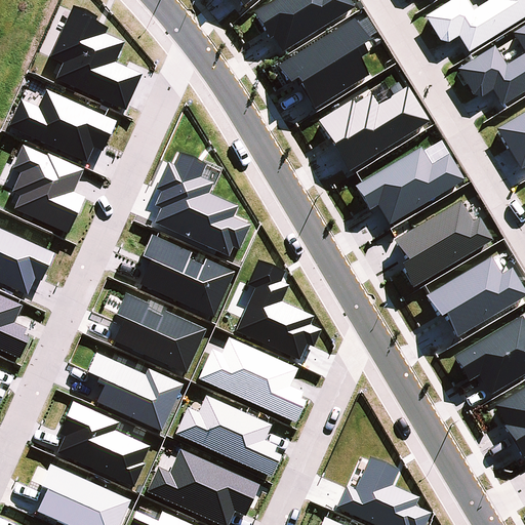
[(231,0),(242,12),(256,0),(231,0)]
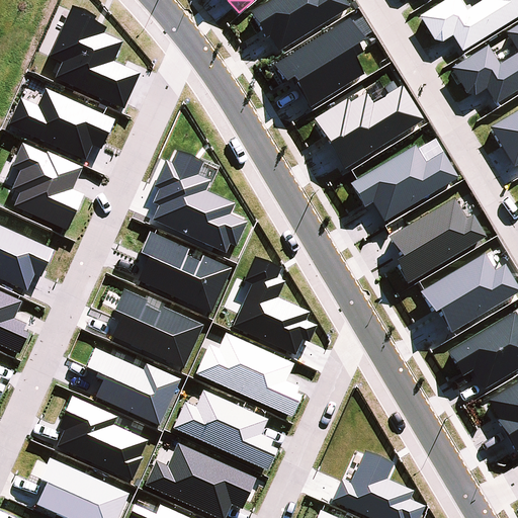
[(275,56),(348,12),(340,0),(276,0),(248,17),(264,44),(267,41),(275,56)]
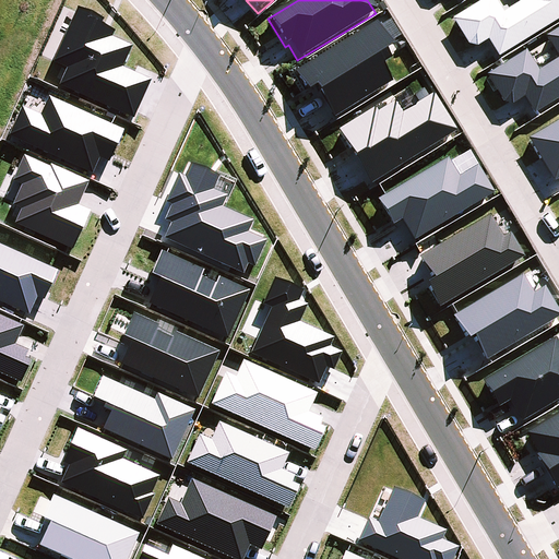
[(497,60),(558,21),(558,0),(518,0),(521,6),(500,16),(488,0),(486,0),(450,23),(465,48),(475,50),(486,44),(497,60)]
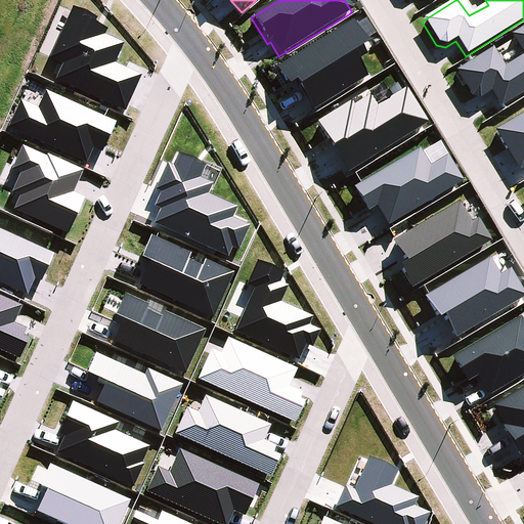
[(60,68),(53,84),(124,116),(140,79),(113,67),(122,48),(103,39),(106,34),(93,29),(95,23),(71,12),(47,62),(60,68)]
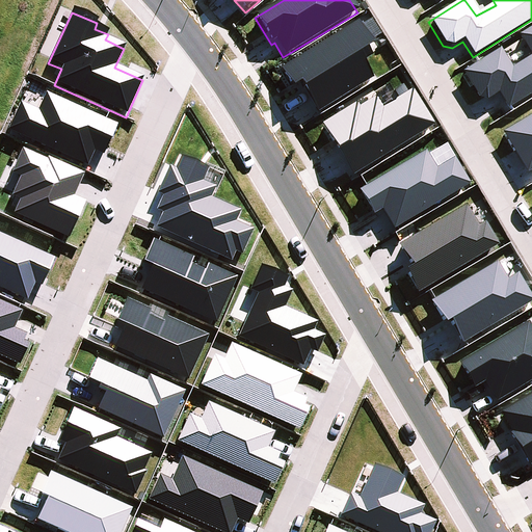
[(315,116),(371,81),(363,68),(369,64),(364,56),(373,51),(356,25),(278,74),(291,94),(298,88),(315,116)]
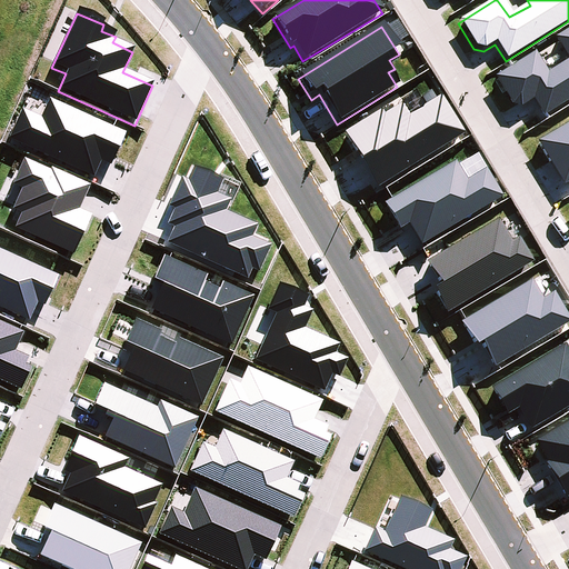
[(541,120),(568,102),(568,31),(552,42),(567,63),(546,76),(532,56),(492,81),(509,108),(519,110),(530,103),(541,120)]
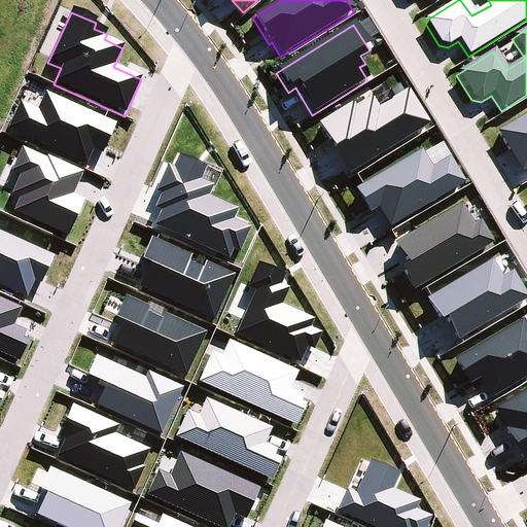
[(347,178),(429,128),(407,92),(378,109),(371,98),(353,109),(351,106),(316,128),(347,178)]
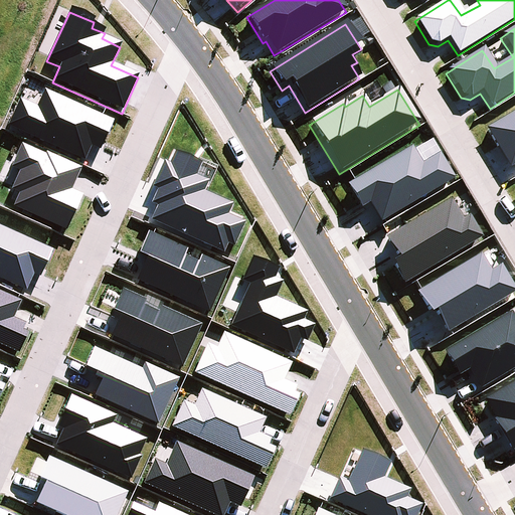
[(18,103),(7,130),(82,164),(90,149),(99,153),(112,124),(43,94),(36,110),(18,103)]
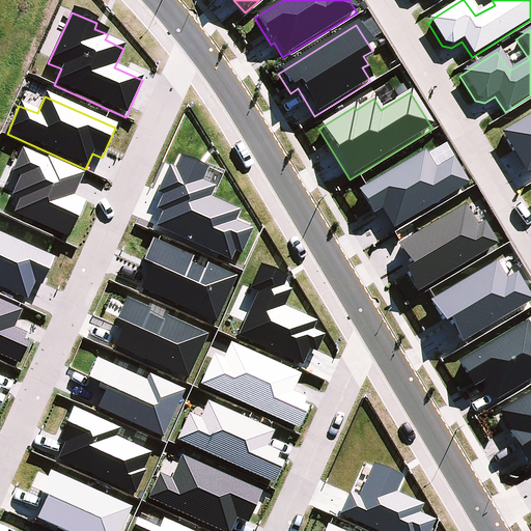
[(530,117),(499,136),(523,176),(530,171),(530,117)]
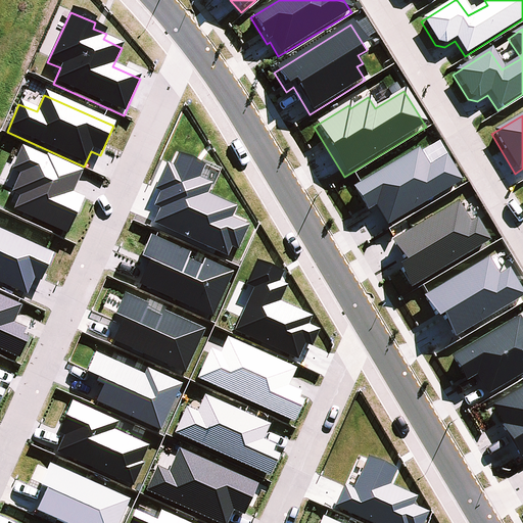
[(16,204),(12,212),(66,237),(83,201),(72,196),(82,175),(46,158),(45,160),(20,150),(10,174),(18,178),(10,196),(12,197),(10,202),(16,204)]
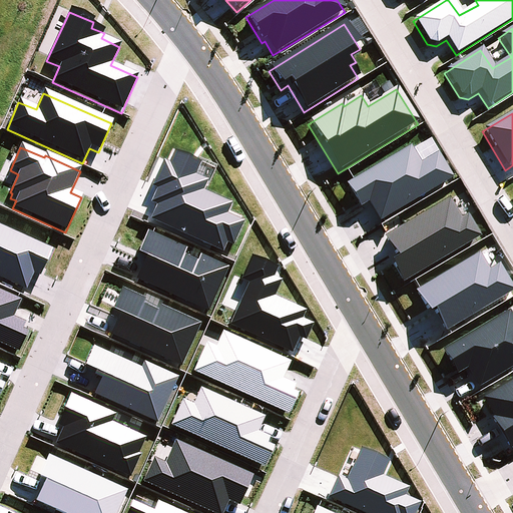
[(378,224),(452,180),(437,155),(419,165),(409,148),(344,187),(358,209),(366,204),(378,224)]
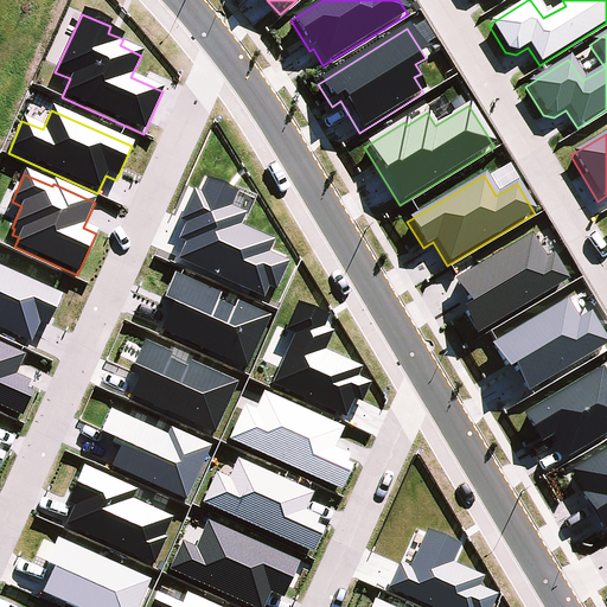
[(178,243),(184,246),(177,263),(261,302),(267,292),(275,295),(288,266),(268,257),(273,244),(240,229),(246,218),(230,211),(237,197),(205,183),(198,198),(191,195),(178,224),(184,227),(178,243)]
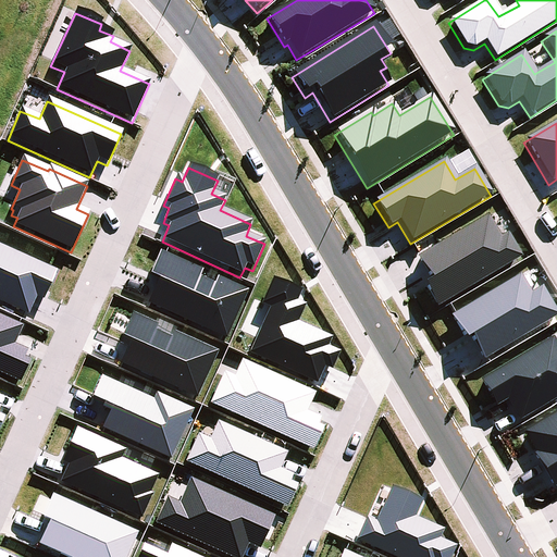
[(435,304),(520,254),(506,230),(499,233),(486,211),(417,252),(429,273),(420,277),(435,304)]
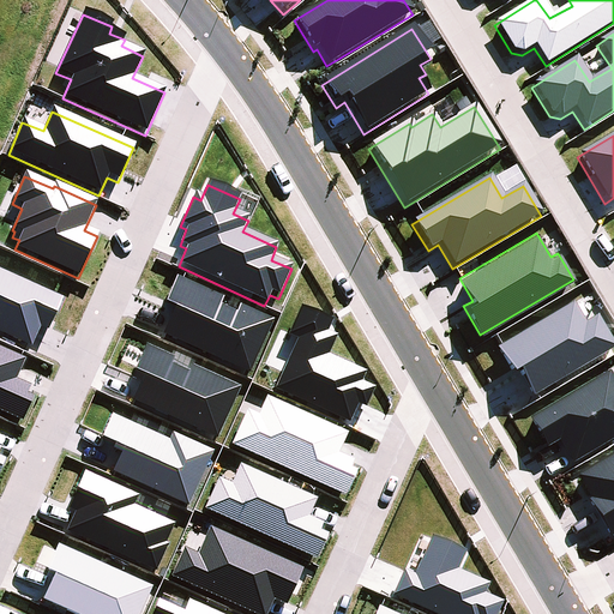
[(0,330),(30,343),(38,324),(47,327),(61,295),(0,268),(0,330)]
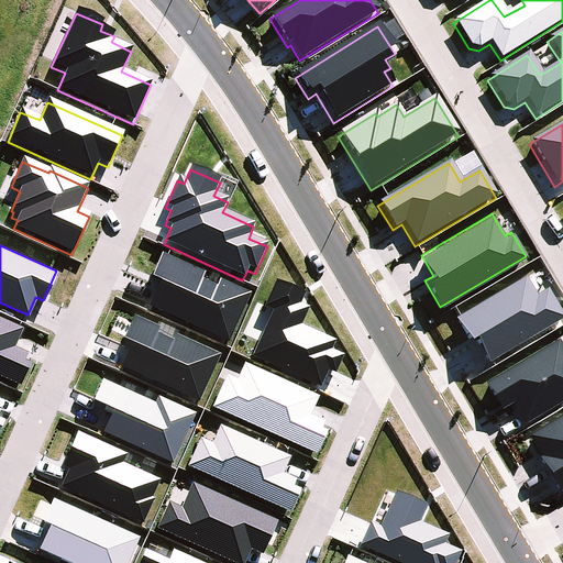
[(156,284),(147,304),(227,340),(250,291),(218,277),(216,283),(199,276),(202,271),(161,252),(150,274),(156,276),(156,284)]
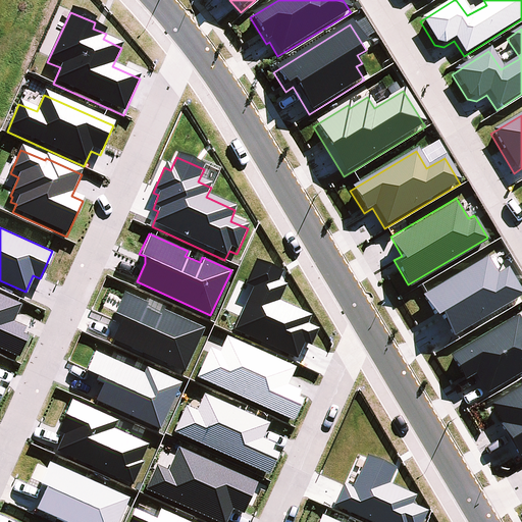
[(453,333),(521,293),(521,291),(507,265),(496,271),(486,255),(422,292),(434,312),(438,310),(453,333)]
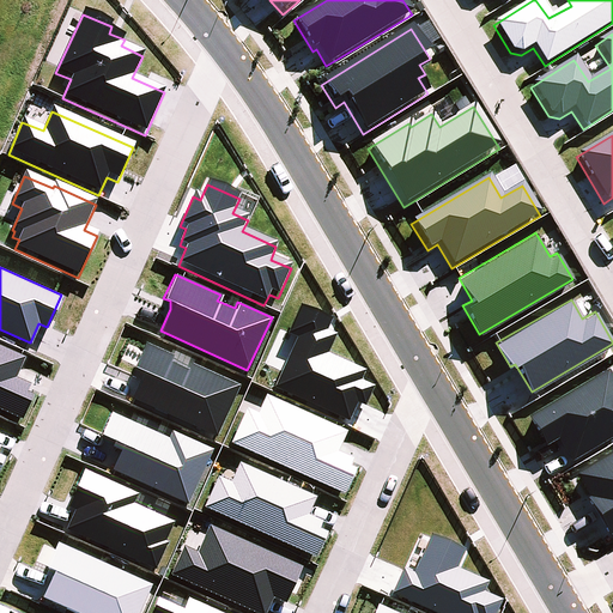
[(296,334),(273,383),(347,418),(356,399),(364,404),(372,383),(360,377),(364,368),(326,351),(335,332),(326,327),(331,316),(299,302),(286,329),(296,334)]
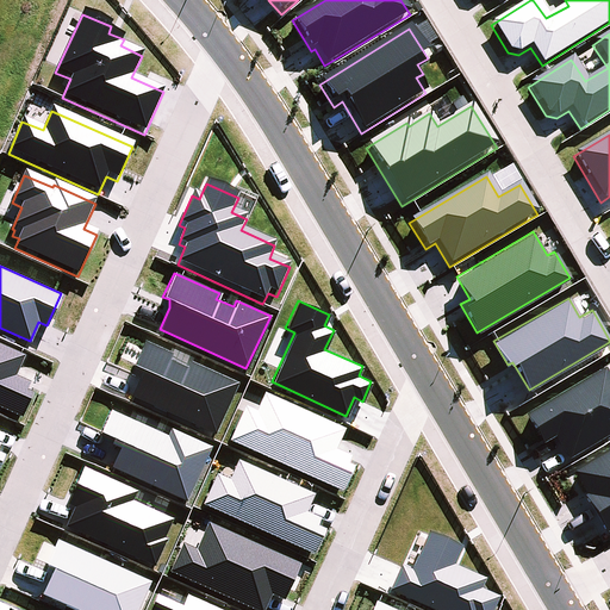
[(138,375),(130,394),(213,433),(237,381),(190,360),(187,365),(168,356),(170,352),(144,340),(129,371),(138,375)]
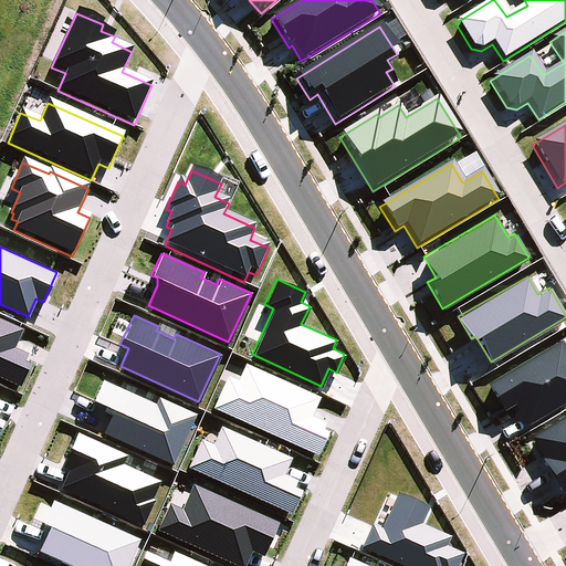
[(0,377),(19,386),(29,363),(24,360),(27,355),(13,348),(22,329),(0,320),(0,377)]
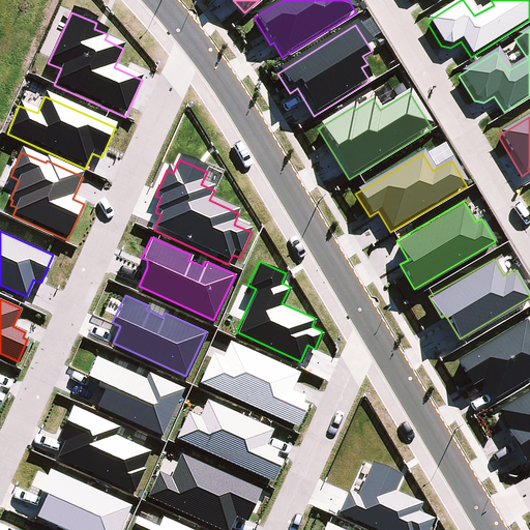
[(493,396),(529,374),(529,327),(524,318),(455,358),(471,383),(481,378),(493,396)]
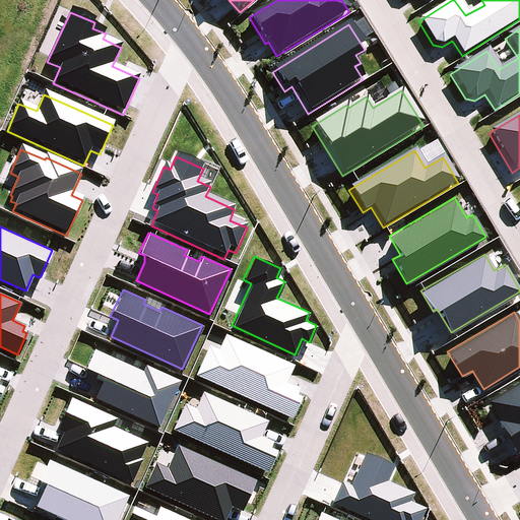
[(207,343),(194,374),(290,416),(300,394),(295,392),(298,386),(285,381),(294,364),(224,333),(217,348),(207,343)]
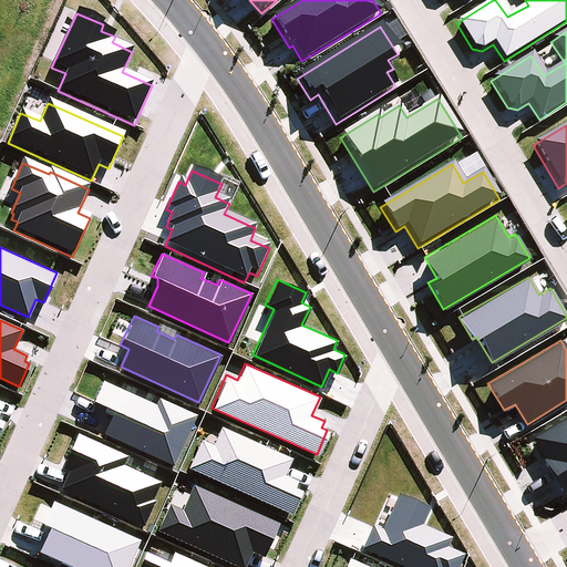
[(111,414),(102,433),(173,465),(195,414),(157,398),(154,404),(101,380),(92,400),(104,404),(101,410),(111,414)]
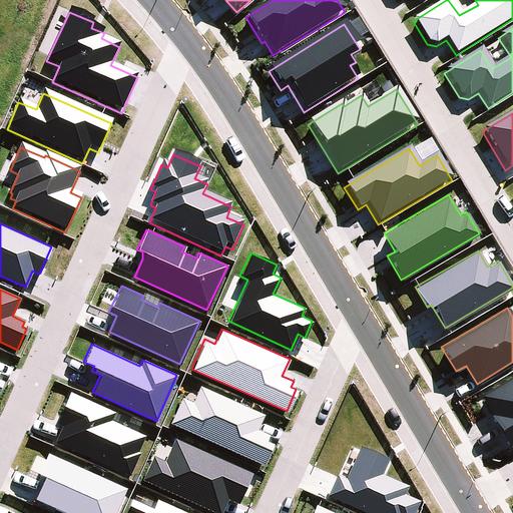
[(508,446),(512,442),(512,375),(480,394),(492,414),(490,415),(508,446)]
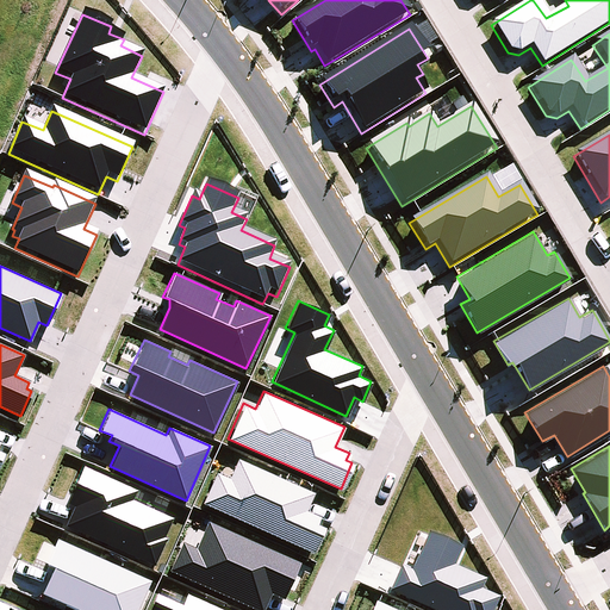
[(229,475),(237,459),(222,452),(213,468),(229,475)]
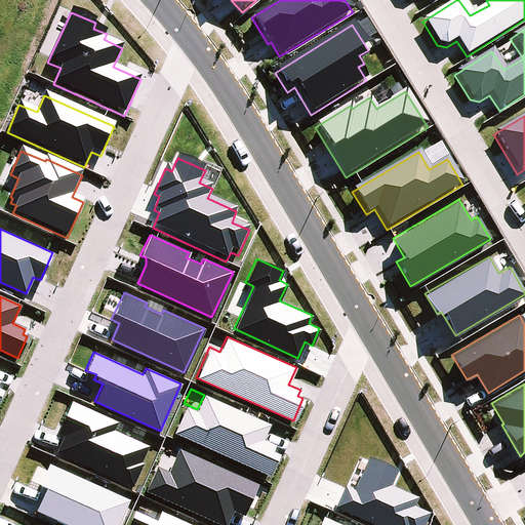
[(185,406),(172,433),(269,475),(279,452),(272,449),(275,444),(264,439),(270,423),(204,395),(197,409),(196,411),(185,406)]
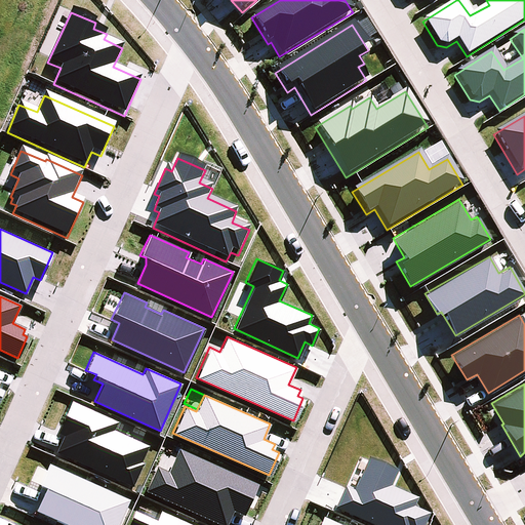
[(64,434),(55,450),(132,485),(144,461),(140,460),(148,444),(113,429),(116,421),(71,401),(57,431),(64,434)]
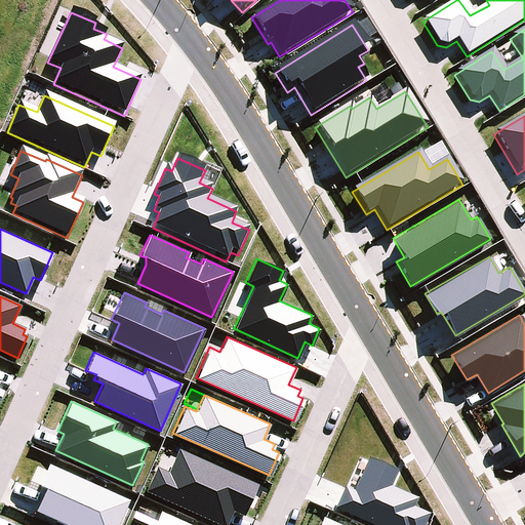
[(167,471),(155,466),(145,489),(220,524),(225,524),(233,511),(242,515),(257,483),(177,448),(167,471)]
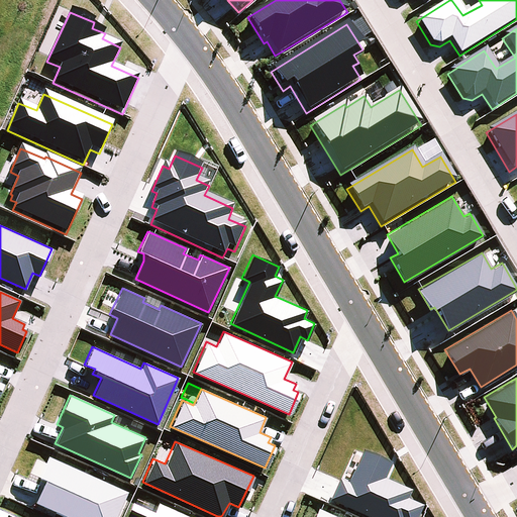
[(338,477),(328,498),(371,516),(415,516),(422,503),(406,497),(410,488),(385,477),(391,460),(362,447),(346,481),(338,477)]
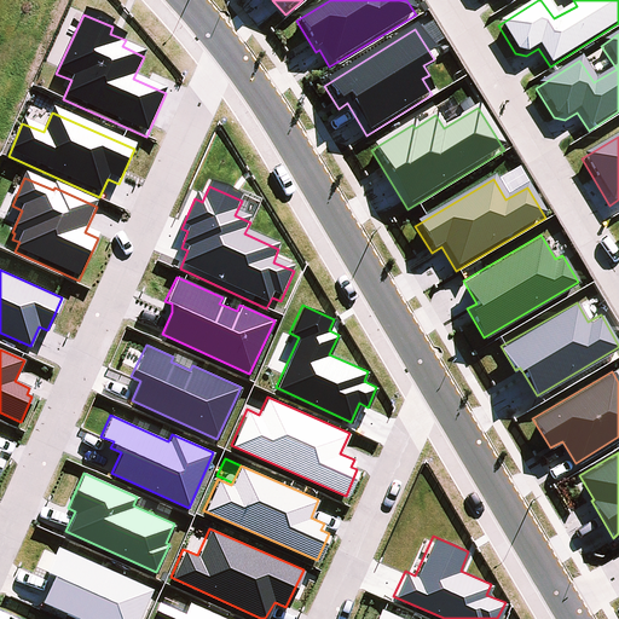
[(53,573),(41,601),(81,618),(137,618),(152,586),(57,544),(45,570),(53,573)]
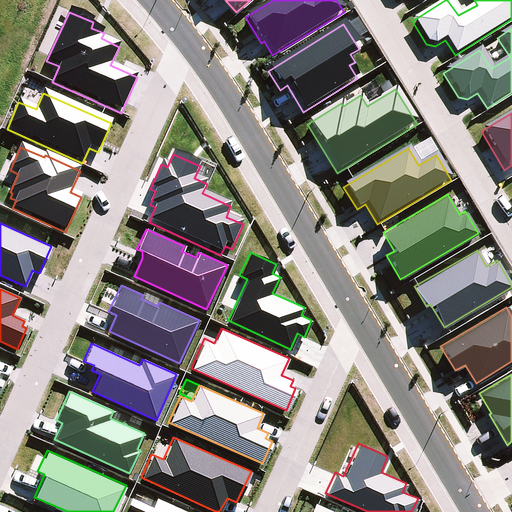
[(188,511),(156,497),(152,506),(131,496),(123,511),(188,511)]
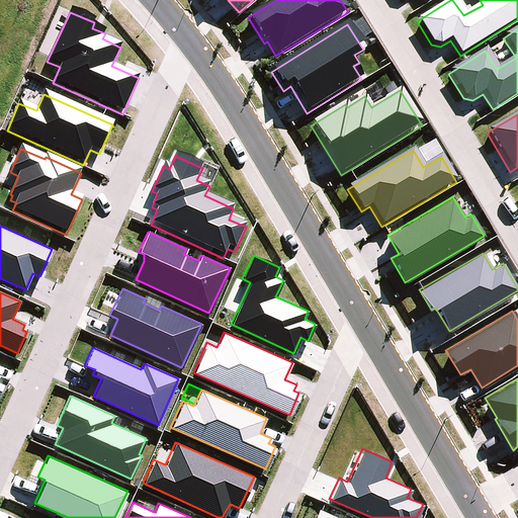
[(348,517),(335,512),(333,515),(317,508),(312,517),(348,517)]
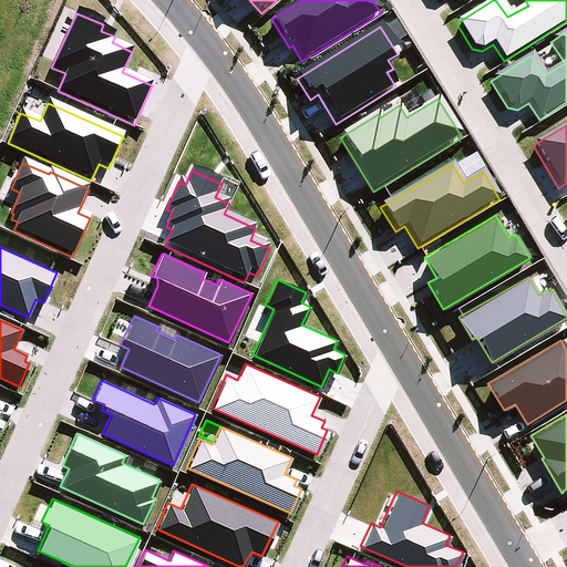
All buildings are outlined.
